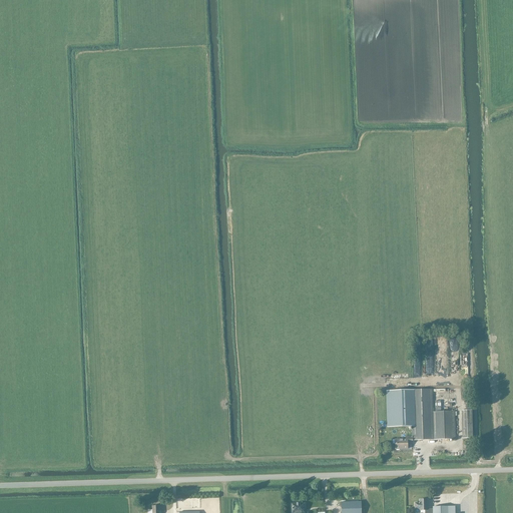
[(432,390),(411,390),(387,391),(389,427),(412,427),(412,437),(412,440),(455,439),(454,412),(433,412),(432,390)]
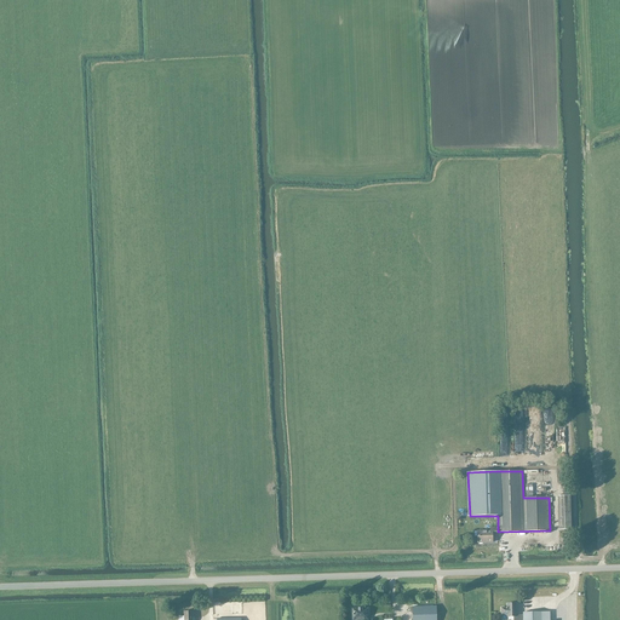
[(569,497),(557,497),(558,530),(570,530),(569,497)]
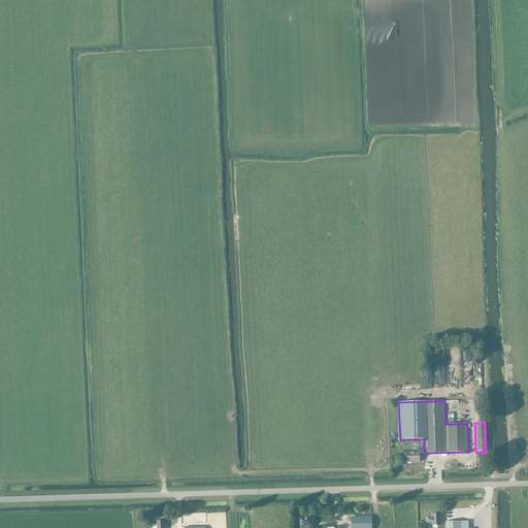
[(418,453),(406,453),(406,462),(420,462),(419,456),(424,455),(424,453),(424,450),(418,450),(418,453)]
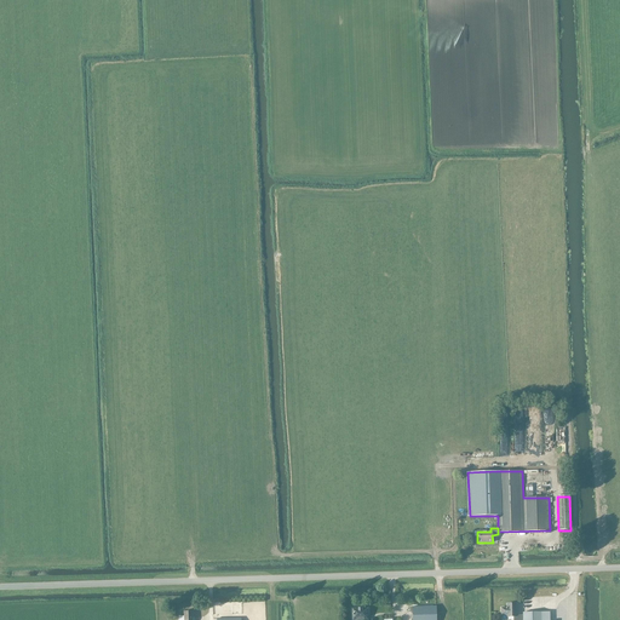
[(516,604),(507,604),(507,608),(501,608),(501,615),(507,615),(507,616),(514,616),(514,619),(523,619),(523,615),(516,615),(516,604)]
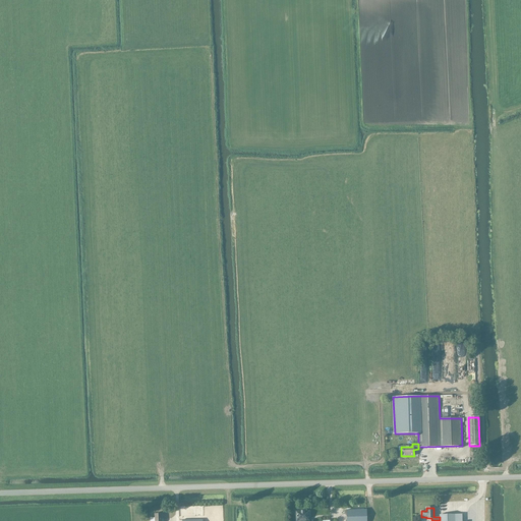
[(366,520),(366,510),(346,511),(346,520),(366,520)]
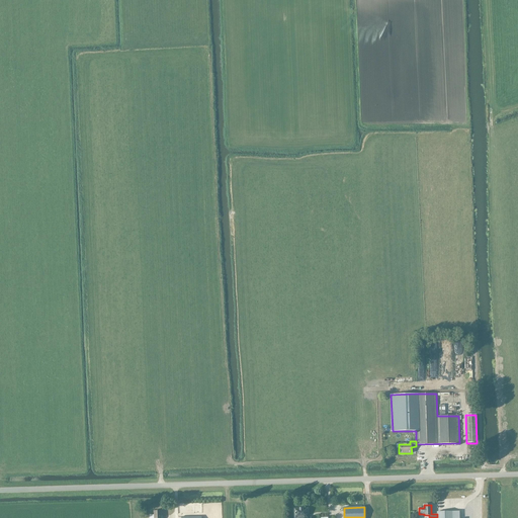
[(303,508),(299,508),(299,509),(294,509),(293,517),(308,517),(308,508),(303,508)]
